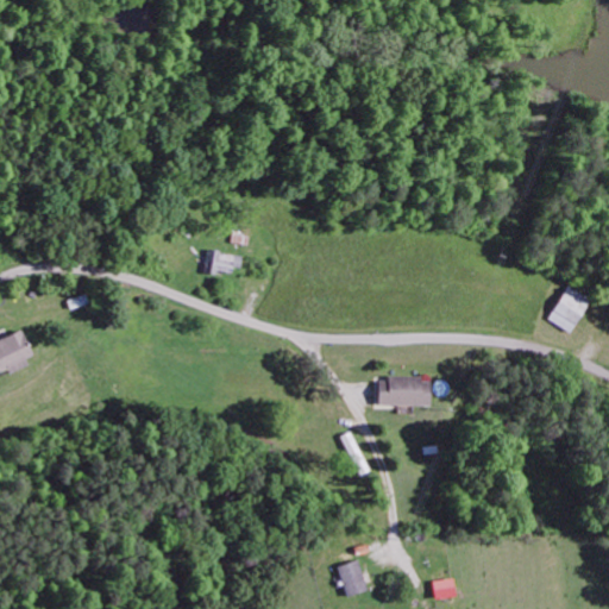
[(199,270),(240,272),(242,252),(200,250),(199,270)]
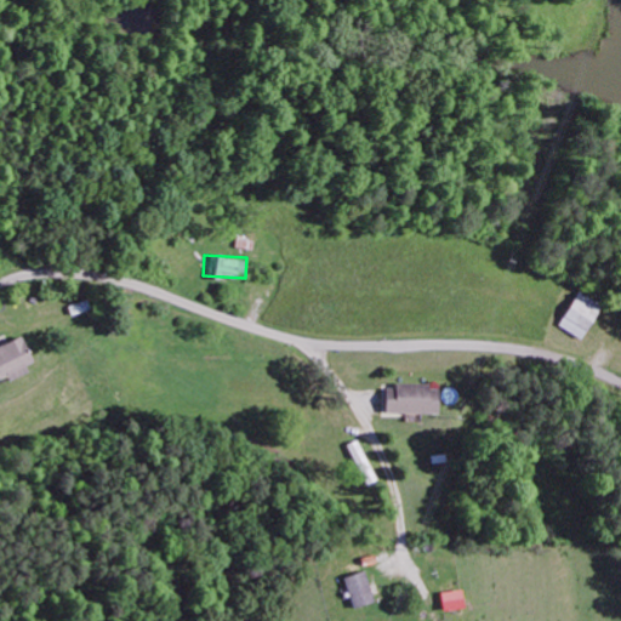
[(600,305),(577,291),(557,325),(580,339),(600,305)]
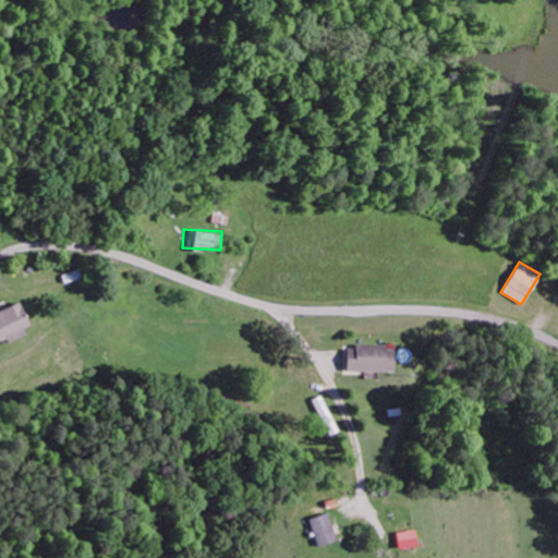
[(0,341),(31,328),(20,303),(0,311),(0,341)]
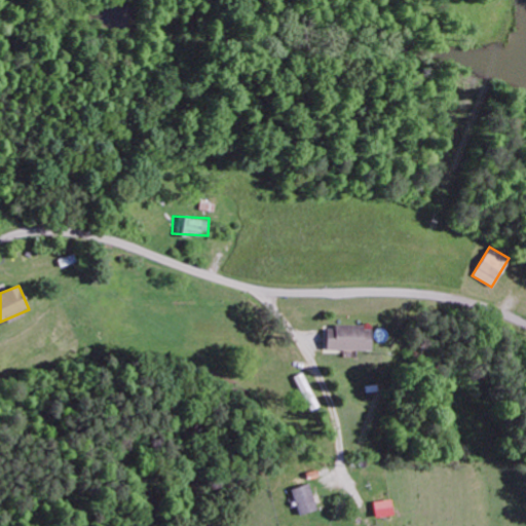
[(326,349),(370,350),(370,326),(327,325),(326,349)]
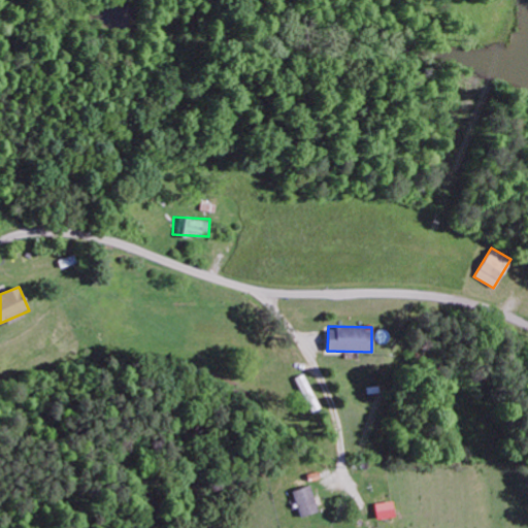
[(310,411),(320,407),(303,373),(295,377),(310,411)]
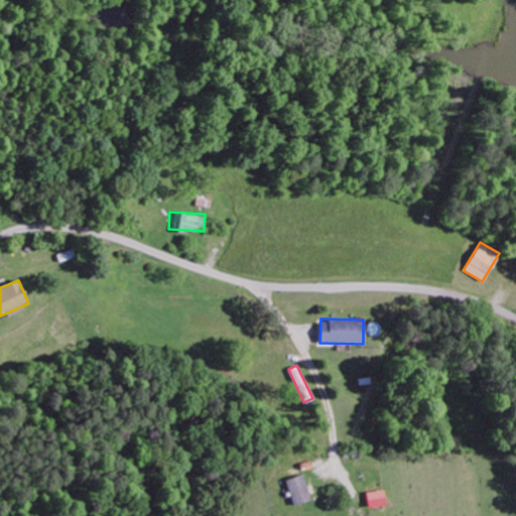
[(310,499),(302,474),(284,480),(293,505),(310,499)]
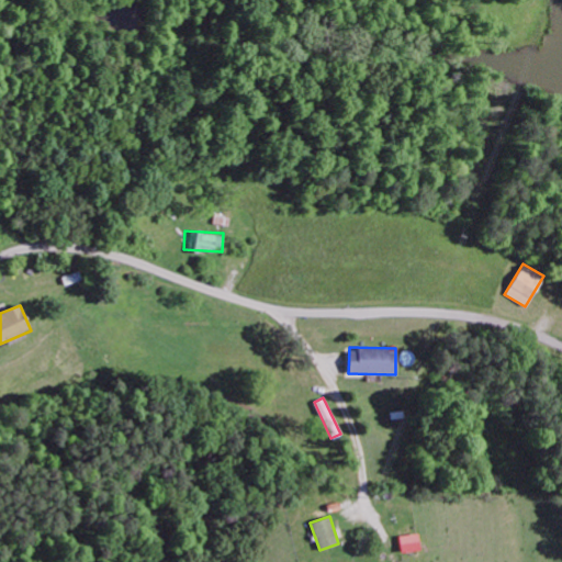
[(398,536),(400,552),(419,550),(417,534),(398,536)]
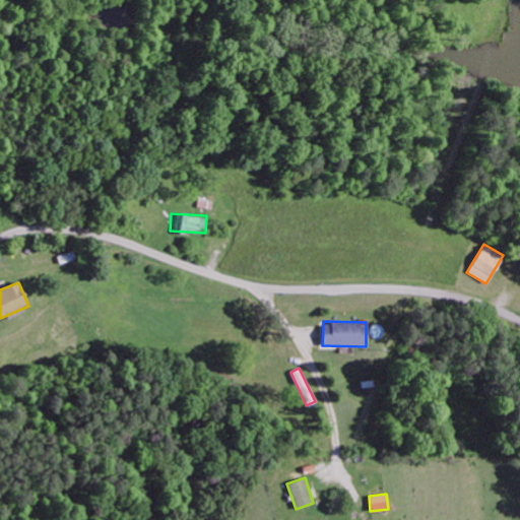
All buildings are outlined.
